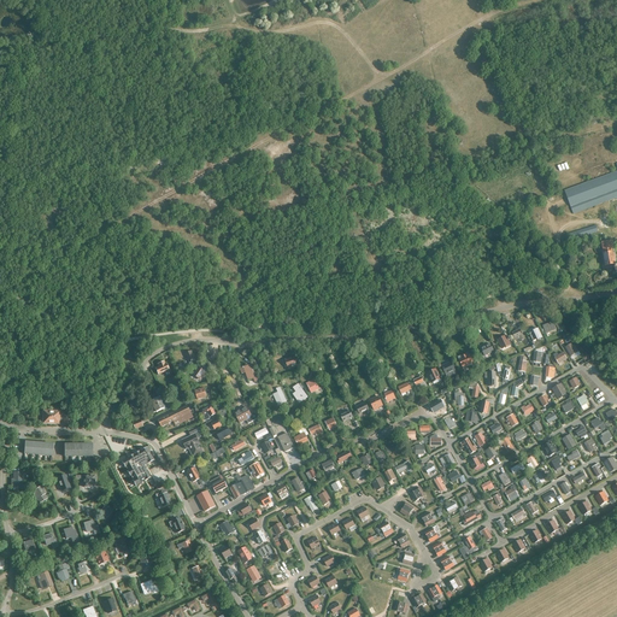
[(616,163),(616,164),(616,166),(616,171),(565,192),(574,213),(616,197),(616,163)]
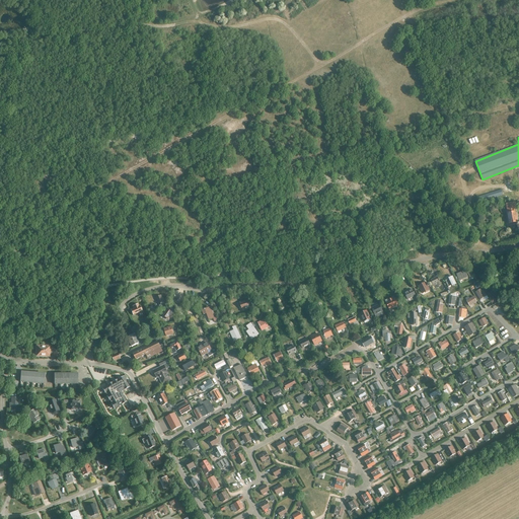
[(478,202),(503,194),(502,190),(476,197),(478,202)]
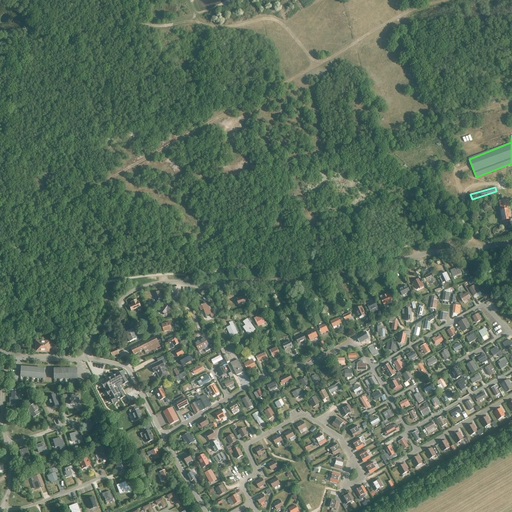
[(507,203),(509,203),(508,200),(499,201),(503,221),(510,220),(507,203)]
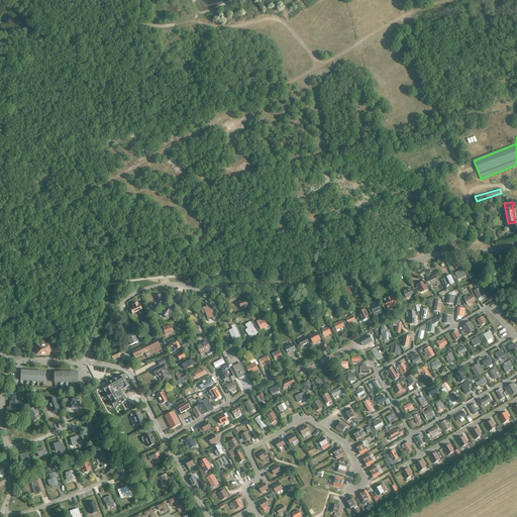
[(463,277),(467,276),(463,270),(461,271),(461,272),(455,274),(457,279),(463,276),(463,277)]
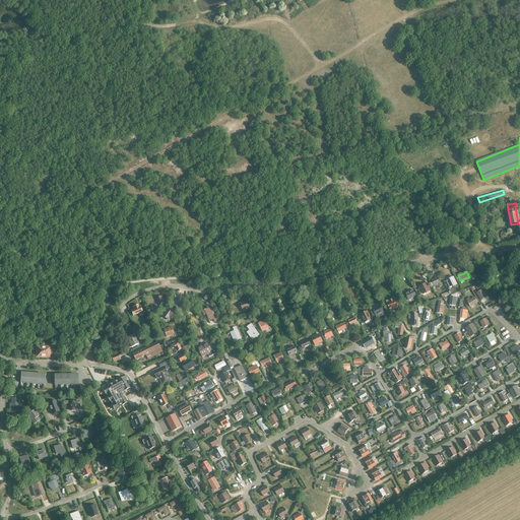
[(452,278),(446,281),(448,283),(448,284),(449,287),(453,286),(453,287),(457,285),(453,277),(452,277),(452,278)]
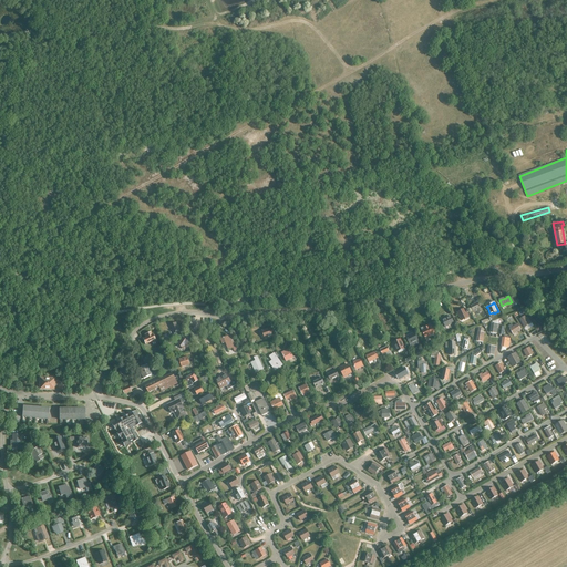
[(478,307),(476,303),(471,307),(474,312),(477,311),(478,313),(482,311),(480,307),(478,307)]
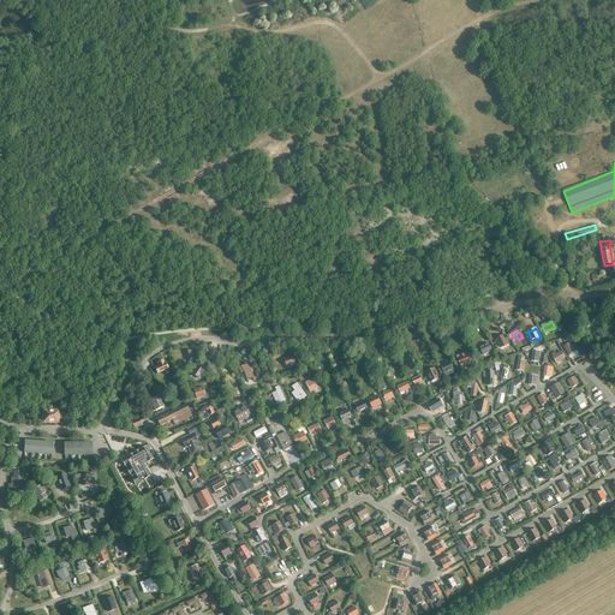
[(496,339),(500,347),(508,344),(503,335),(496,339)]
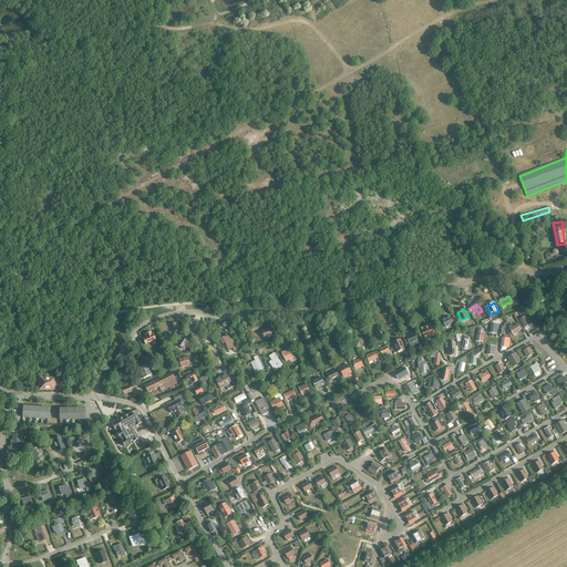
[(450,317),(442,320),(445,328),(454,323),(451,316),(450,317)]
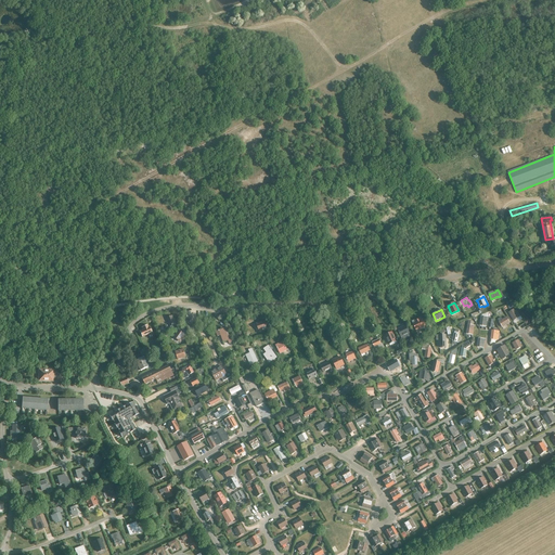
[(514,321),(519,318),(515,311),(514,310),(508,312),(514,321)]
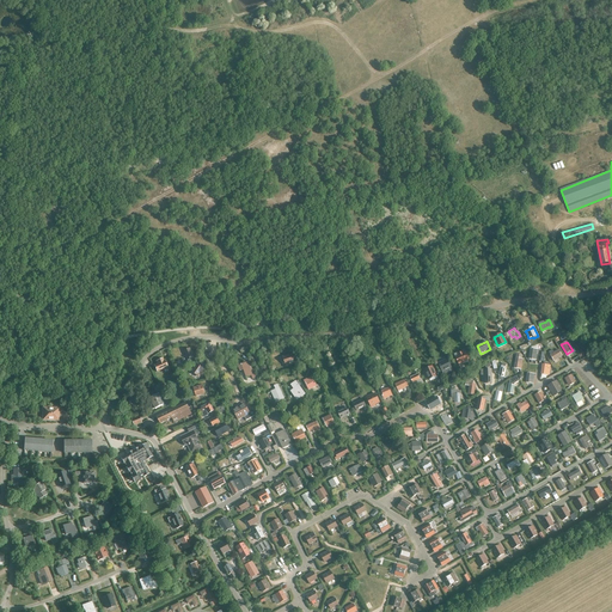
[(190,348),(184,352),(187,356),(185,356),(187,361),(195,356),(193,352),(191,352),(190,348)]
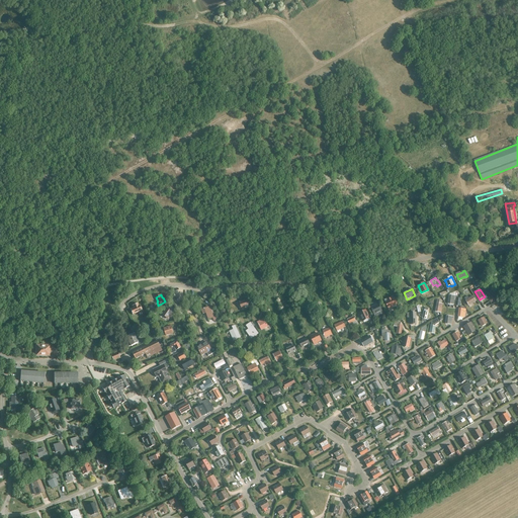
[(468,306),(476,301),(472,296),(468,298),(467,296),(464,297),(465,300),(468,306)]
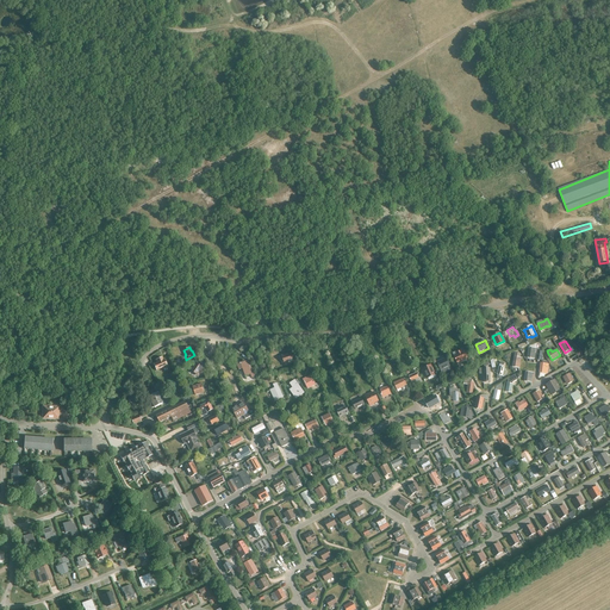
[(458,355),(454,356),(458,363),(467,359),(464,352),(461,353),(461,352),(456,353),(458,355)]
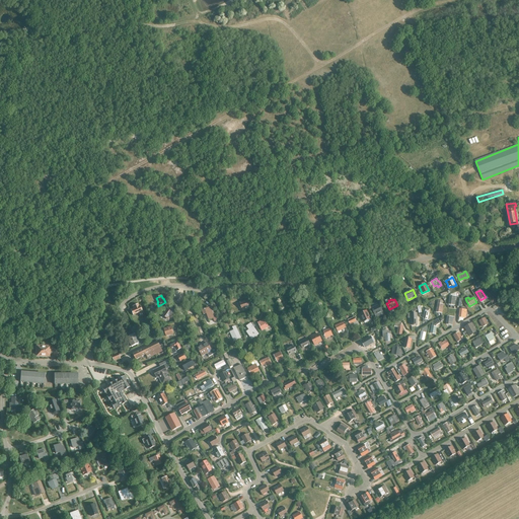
[(246,302),(246,300),(239,303),(242,310),(251,307),(249,301),(246,302)]
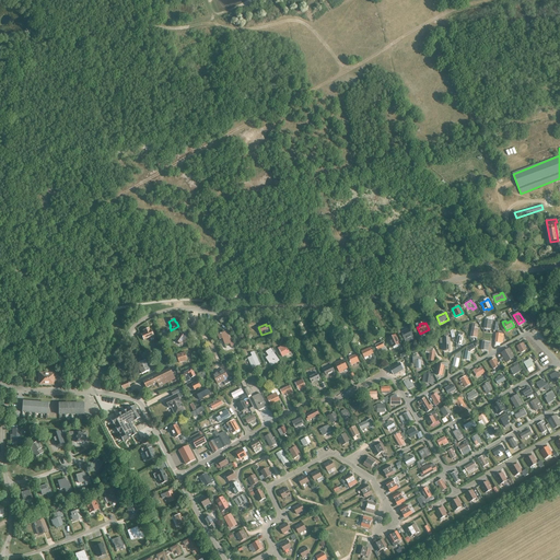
[(146,339),(153,336),(151,330),(150,330),(149,328),(143,330),(146,335),(144,335),(146,339)]
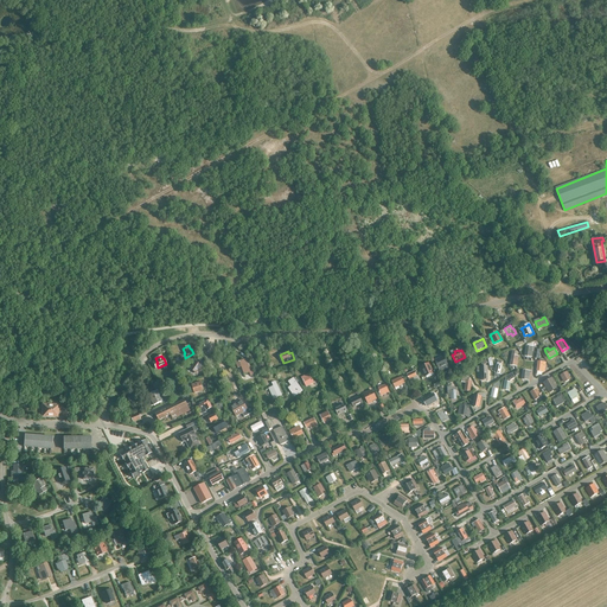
[(443,357),(435,362),(438,366),(439,369),(447,364),(443,357)]
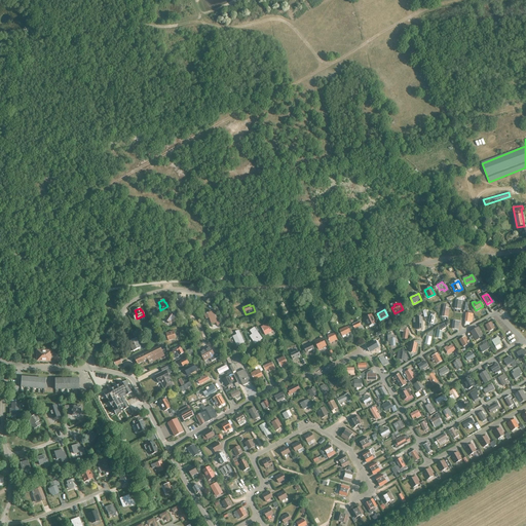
[(218,326),(221,325),(219,317),(216,318),(213,311),(208,313),(208,312),(204,314),(207,318),(210,317),(212,324),(216,323),(218,326)]
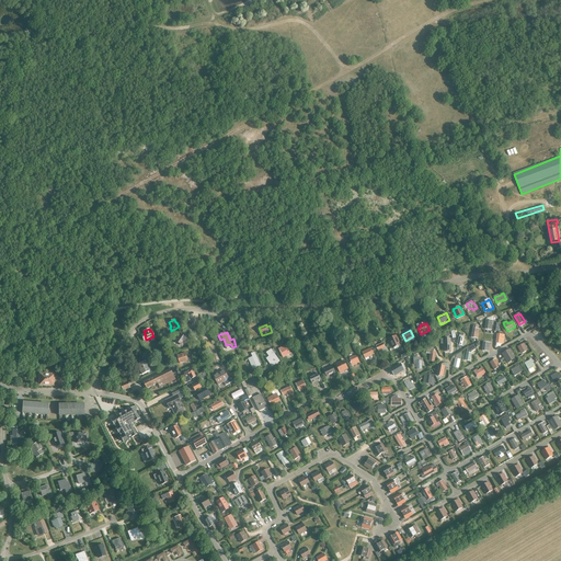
[(183,346),(187,340),(180,334),(175,341),(183,346)]
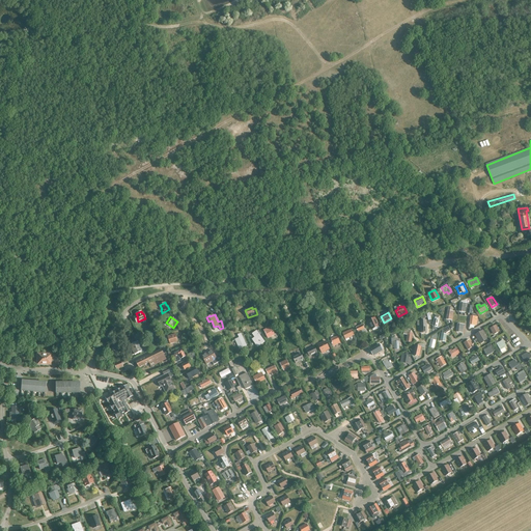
[(379,326),(375,318),(368,322),(371,329),(379,326)]
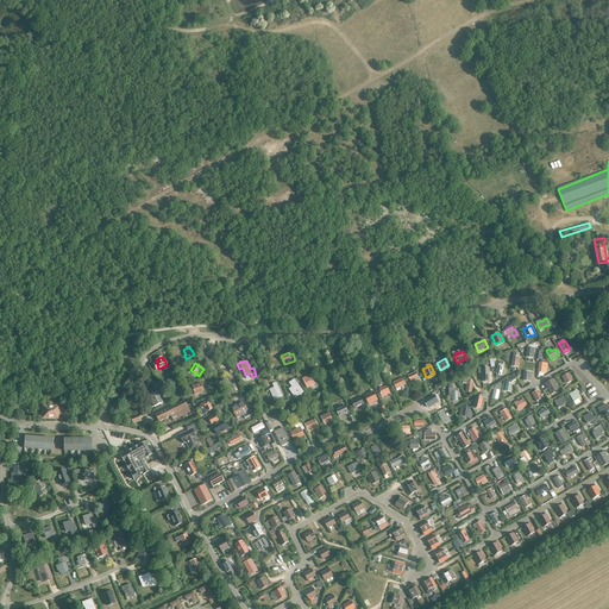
[(488,368),(479,369),(479,372),(483,371),(484,381),(489,381),(488,368)]
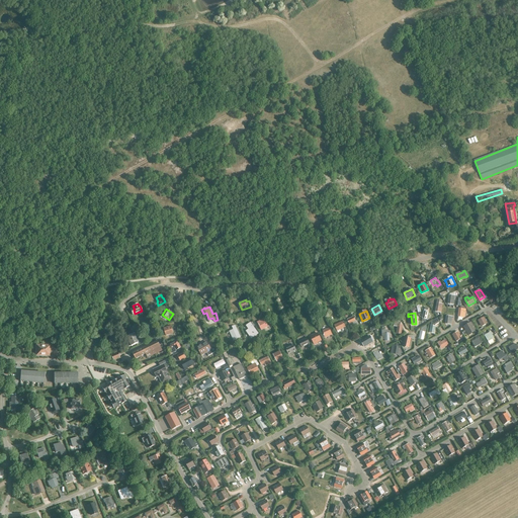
[(354,326),(358,325),(355,318),(354,319),(353,317),(347,320),(349,324),(353,323),(354,326)]
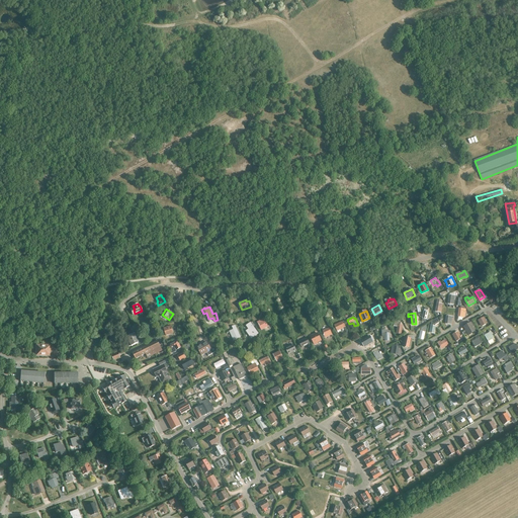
[(483,326),(487,324),(484,317),(479,320),(480,323),(481,323),(483,326)]
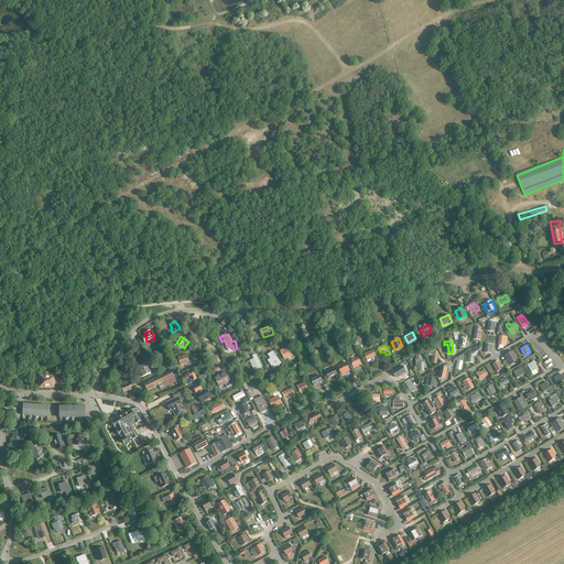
[(286,347),(280,350),(284,359),(292,356),(290,353),(286,347)]
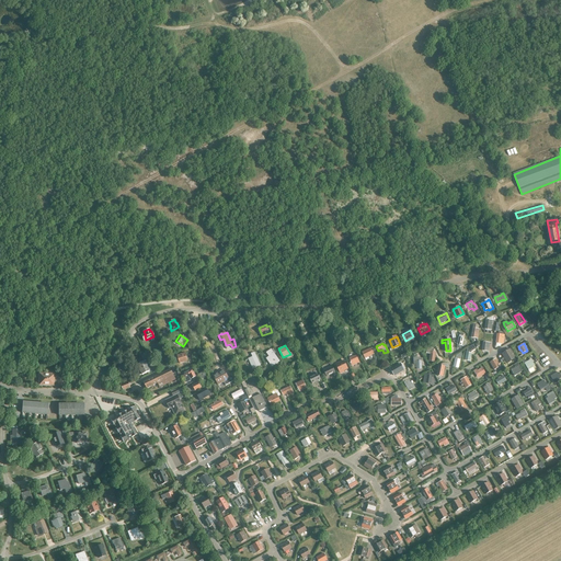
[(471,352),(476,350),(473,345),(468,348),(469,351),(467,351),(465,361),(470,361),(471,352)]
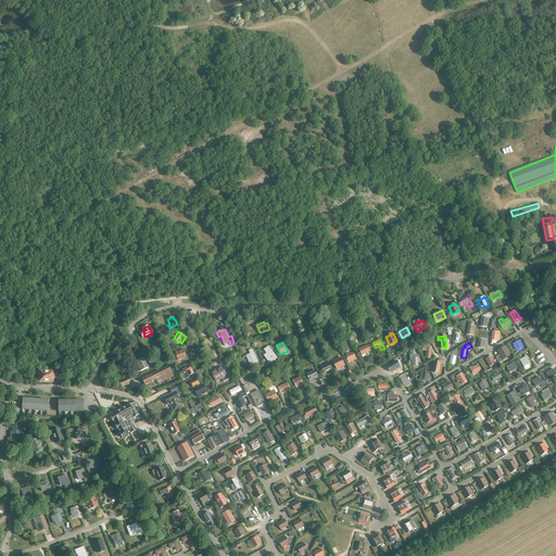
[(365,354),(369,352),(367,345),(358,350),(363,357),(366,356),(365,354)]
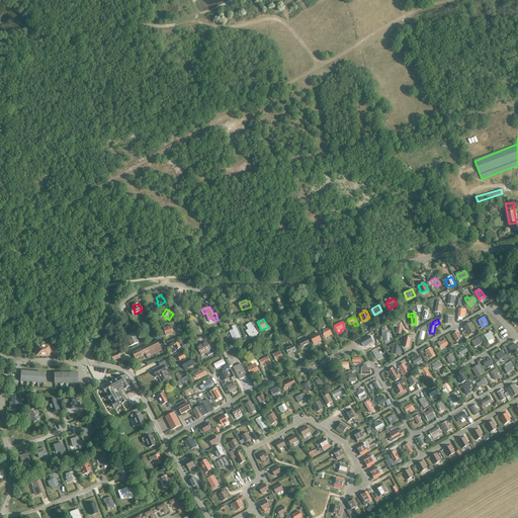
[(398,326),(397,333),(401,334),(402,325),(400,325),(401,323),(395,322),(394,326),(398,326)]
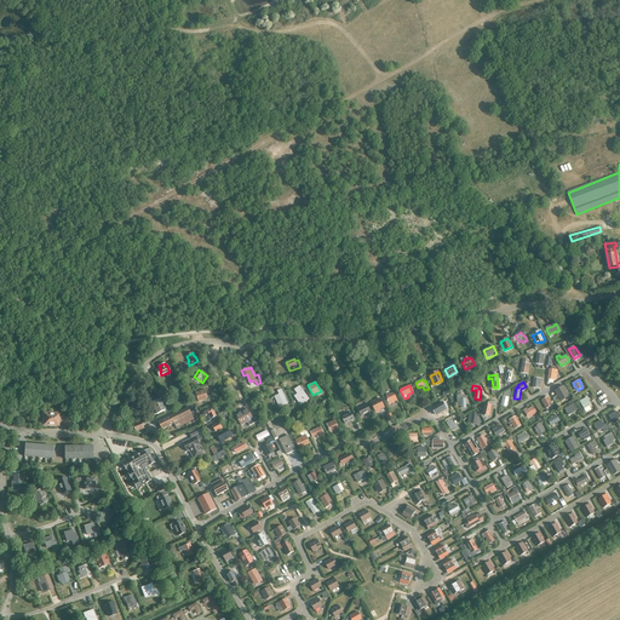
[(309,399),(300,386),(294,390),(298,394),(294,396),(298,401),(299,400),(303,405),(309,399)]
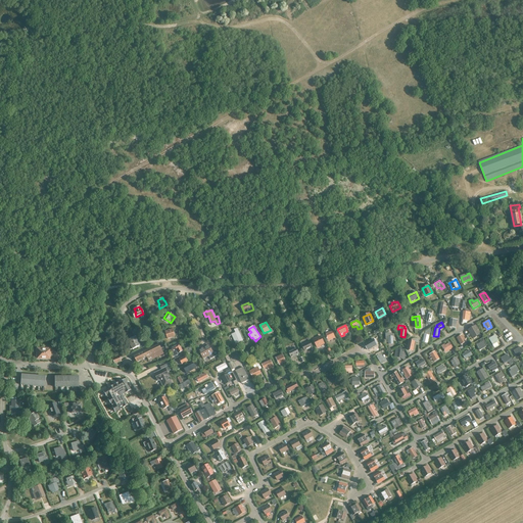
[(471,335),(472,336),(479,332),(475,326),(468,330),(470,333),(468,334),(469,336),(471,335)]
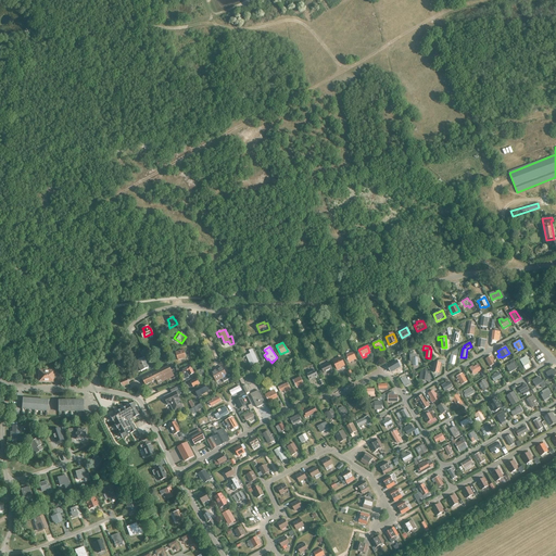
[(178,359),(187,357),(184,350),(176,352),(178,359)]
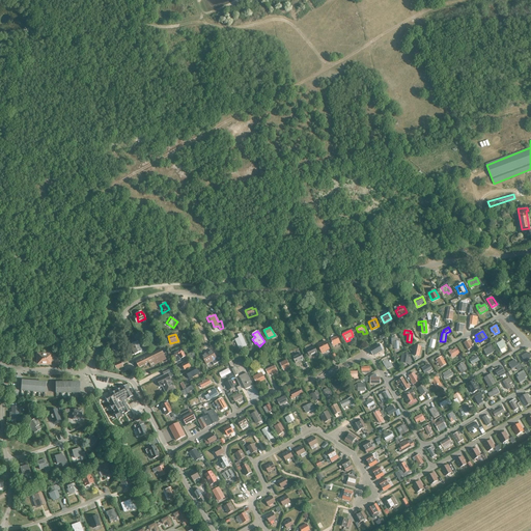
[(246,345),(245,342),(241,334),(238,335),(239,338),(234,340),(240,348),(246,345)]
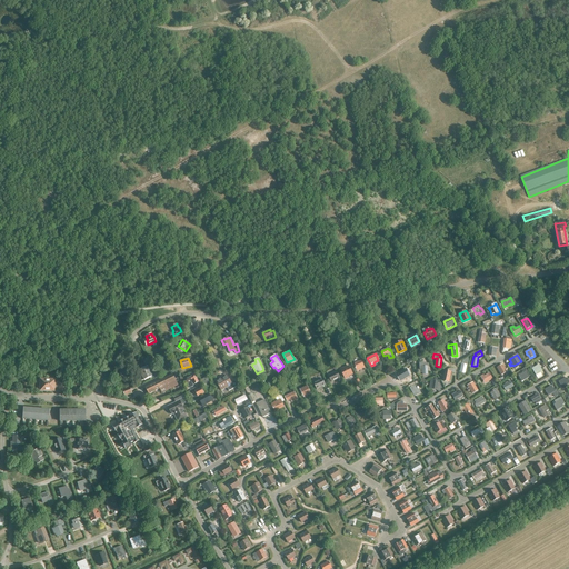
[(357,371),(365,368),(361,360),(355,363),(355,365),(353,366),(355,369),(356,368),(357,371)]
